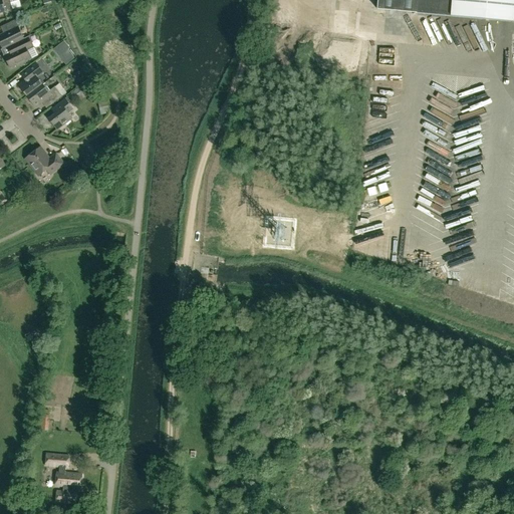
[(0,0),(0,13),(21,7),(19,0),(0,0)]
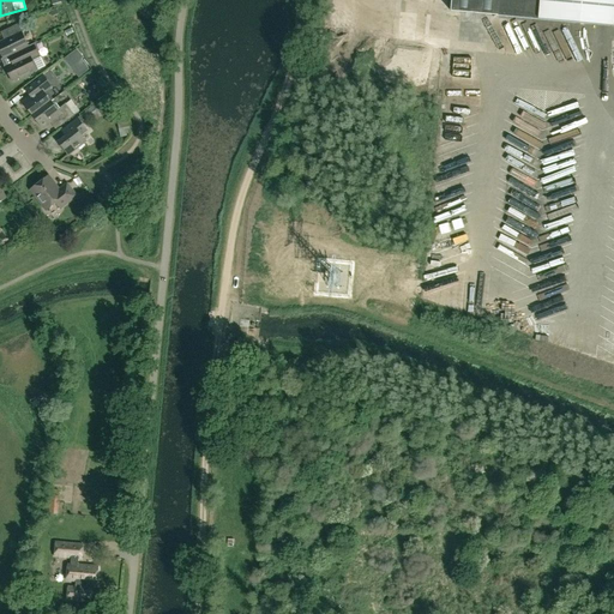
[(613,0),(452,0),(451,11),(499,16),(613,25),(613,0)]
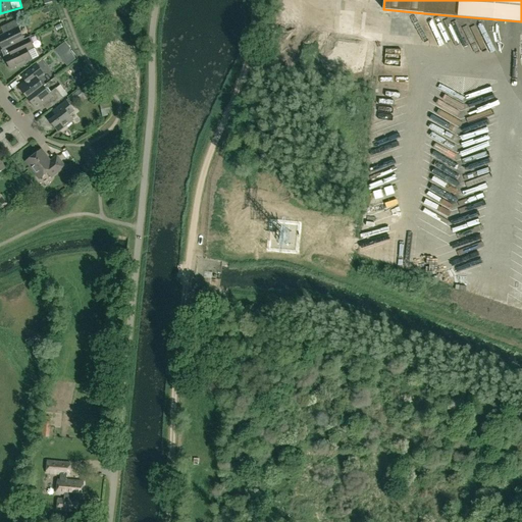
[(0,42),(3,50),(23,40),(18,28),(21,27),(18,20),(5,27),(8,33),(0,37),(0,42)]
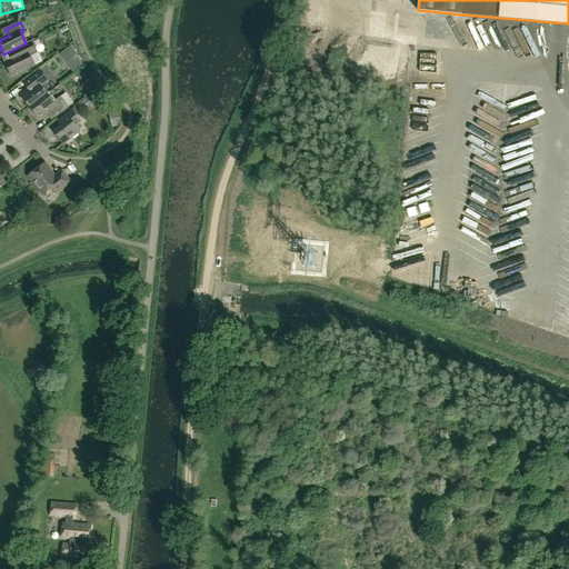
[(12,76),(41,61),(32,41),(8,52),(11,59),(6,62),(12,76)]
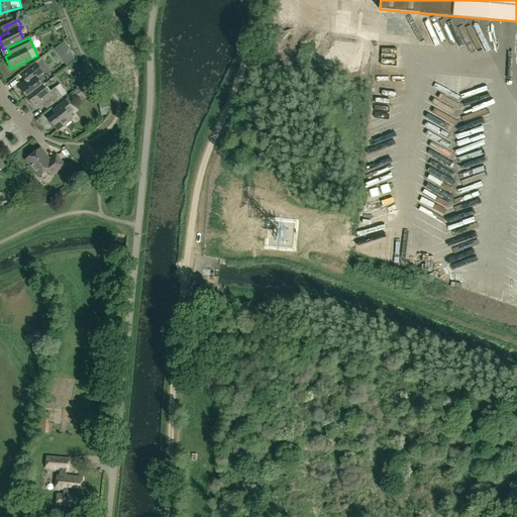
[(36,64),(24,73),(21,76),(25,81),(19,86),(27,97),(43,85),(35,74),(41,70),(36,64)]
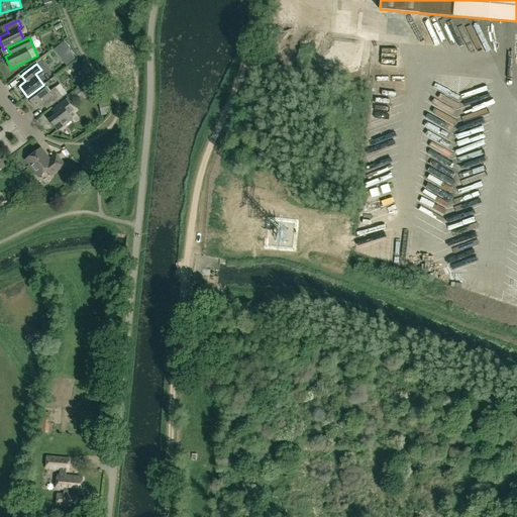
[(49,92),(43,85),(27,97),(36,108),(45,101),(49,107),(63,97),(56,88),(49,92)]
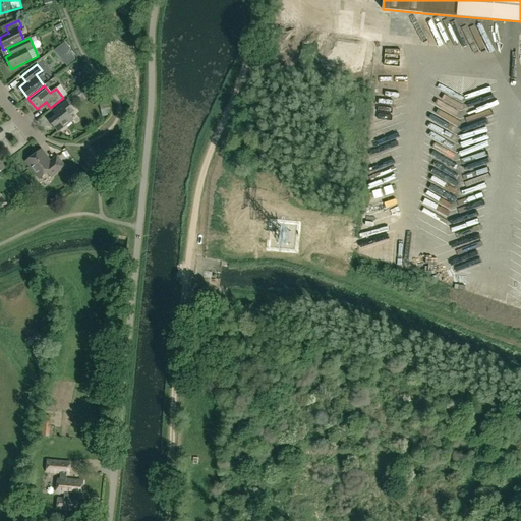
[(78,91),(71,96),(75,102),(83,96),(78,91)]
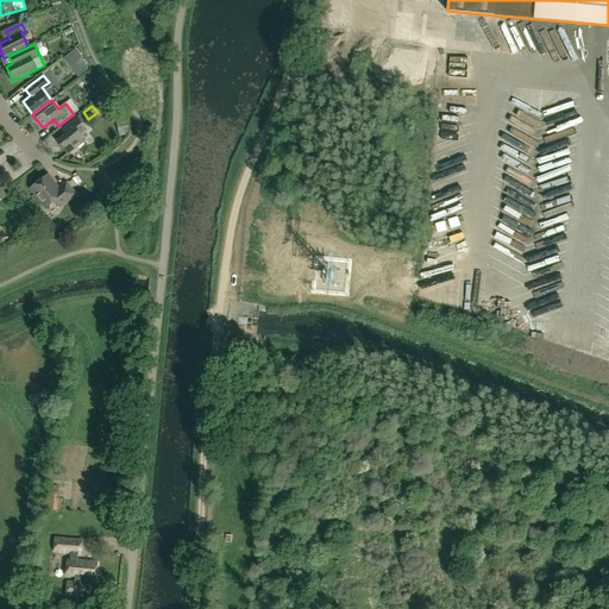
[(77,118),(67,126),(61,131),(66,136),(58,142),(69,154),(86,140),(81,135),(86,130),(77,118)]
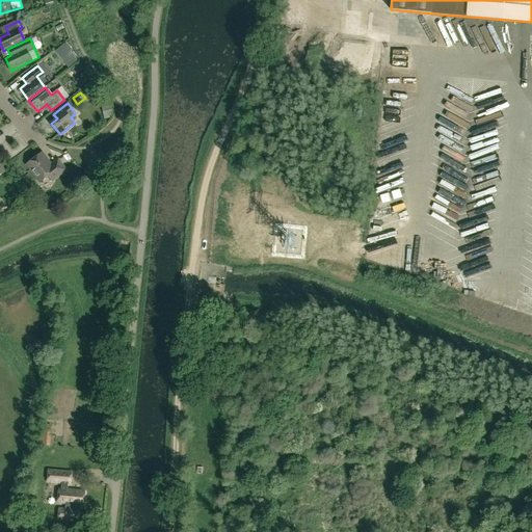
[(52,181),(67,170),(58,159),(50,166),(41,154),(27,164),(41,183),(49,177),(52,181)]
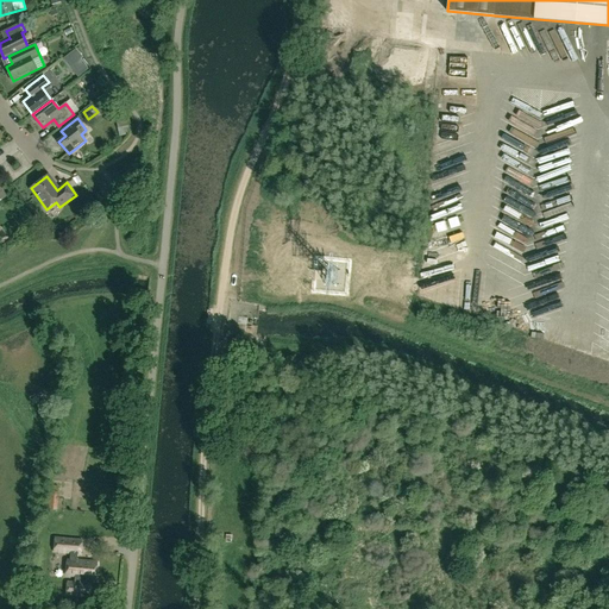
[(57,491),(46,490),(45,507),(55,508),(57,491)]
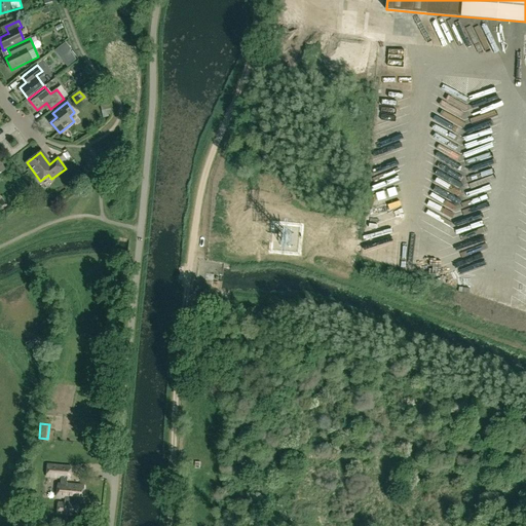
[(84,485),(68,484),(68,479),(70,479),(71,466),(48,464),(47,477),(62,478),(61,484),(59,484),(58,497),(66,498),(65,503),(59,502),(58,515),(77,516),(78,504),(75,504),(75,499),(83,500),(84,485)]
